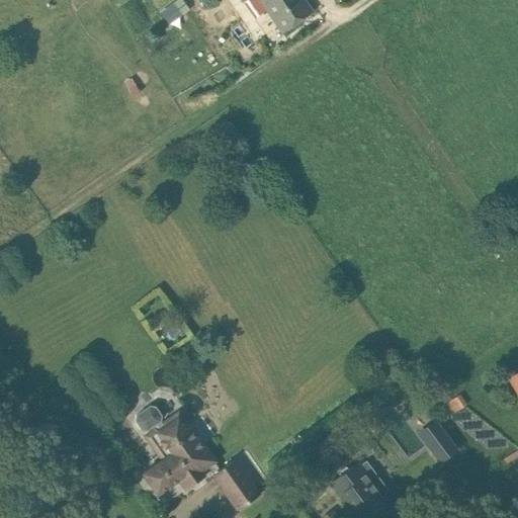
[(169,24),(189,9),(181,0),(178,0),(161,13),(169,24)]
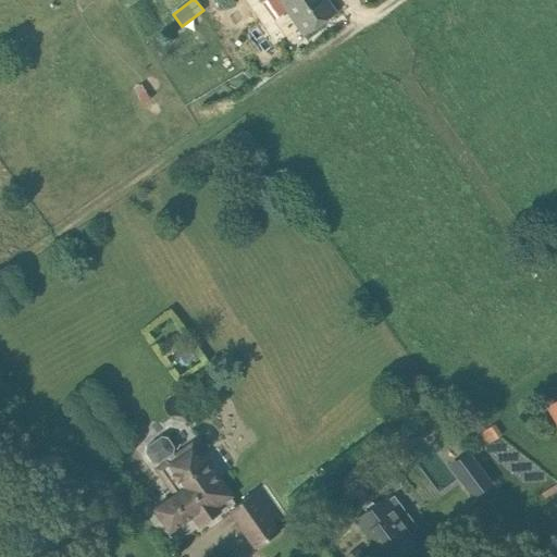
[(279,0),(304,36),(336,13),(327,0),(279,0)]
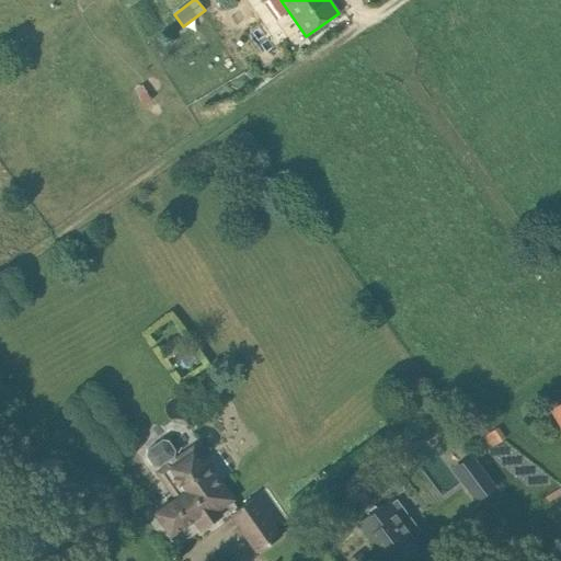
[(560,401),(549,409),(560,428),(560,401)]
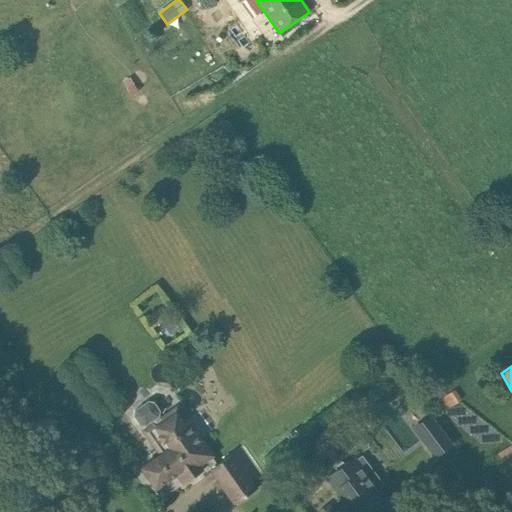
[(462,399),(455,389),(435,402),(442,412),(462,399)]
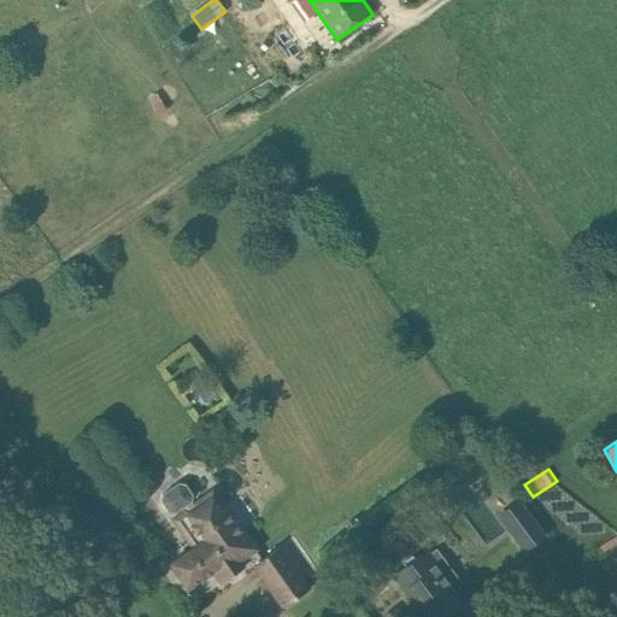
[(164,492),(160,503),(168,515),(175,516),(170,519),(192,550),(169,565),(187,592),(213,577),(218,586),(246,568),(241,562),(248,557),(254,565),(263,559),(257,551),(259,550),(228,504),(224,506),(213,491),(193,504),(191,501),(193,493),(187,485),(178,482),(164,492)]
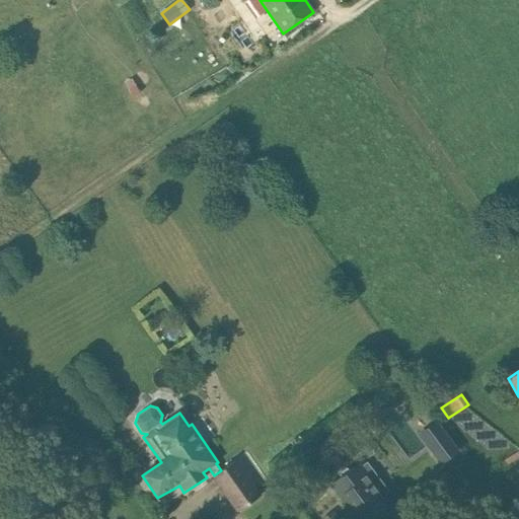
[(420,435),(441,464),(460,450),(438,421),(420,435)]
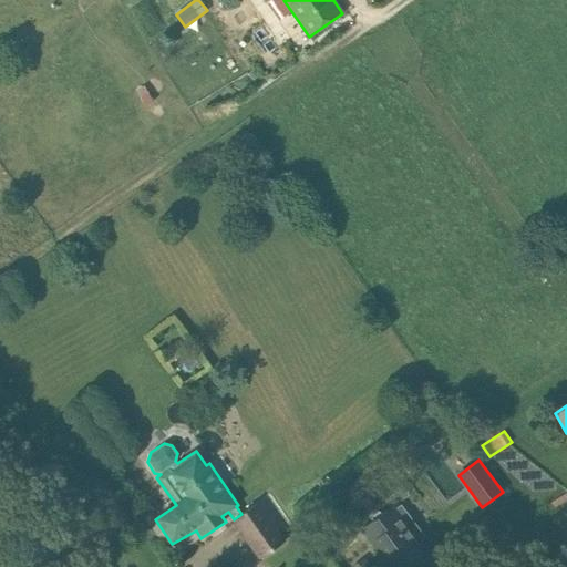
[(258,503),(232,521),(258,560),(284,543),(258,503)]
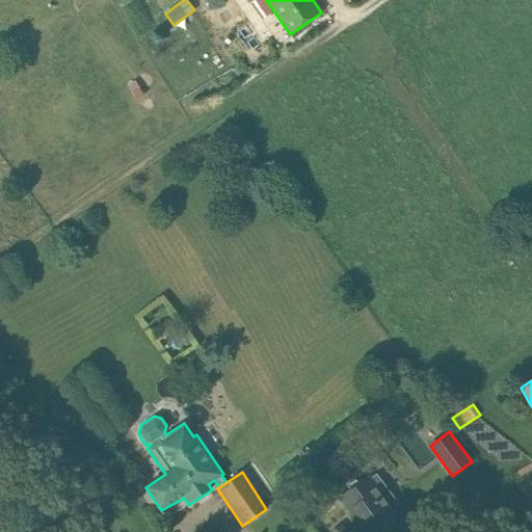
[(367,531),(382,531),(401,519),(368,475),(340,496),(367,531)]
